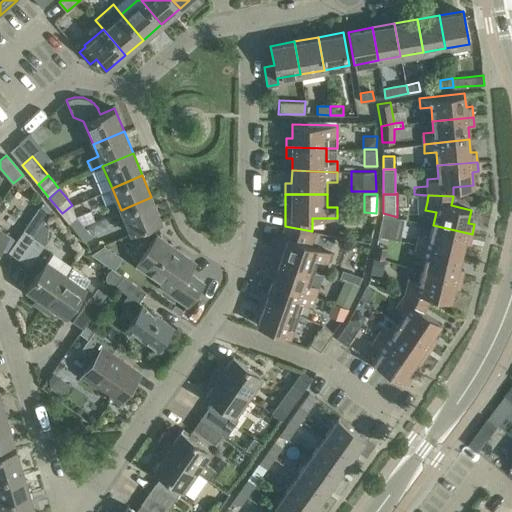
[(151,197),(121,210),(130,233),(161,220),(151,197)]
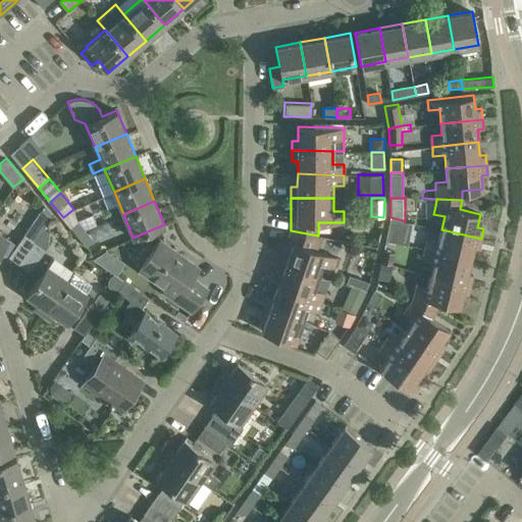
[(63,217),(77,236),(86,230),(77,220),(73,209),(63,217)]
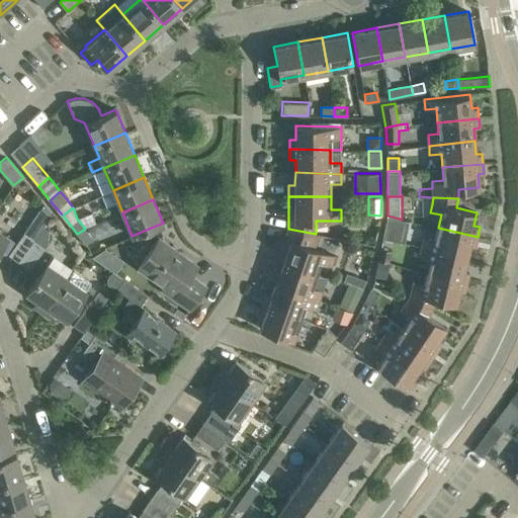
[(387,216),(382,238),(394,240),(399,219),(387,216)]
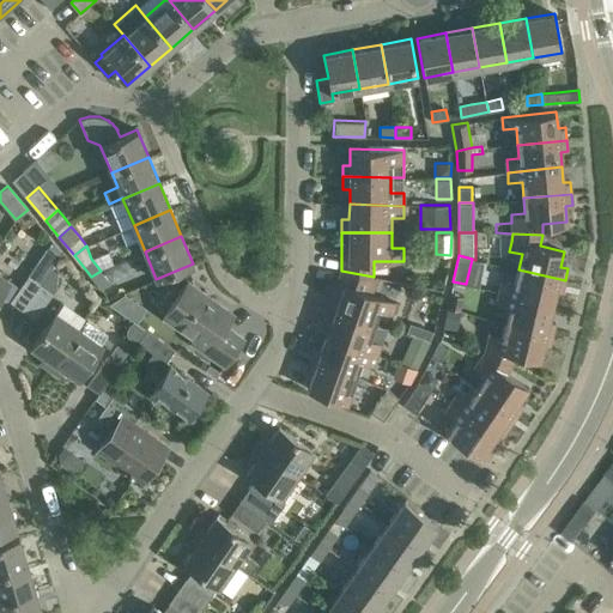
[(503,280),(499,293),(552,305),(556,290),(563,292),(565,280),(519,269),(515,284),(503,280)]
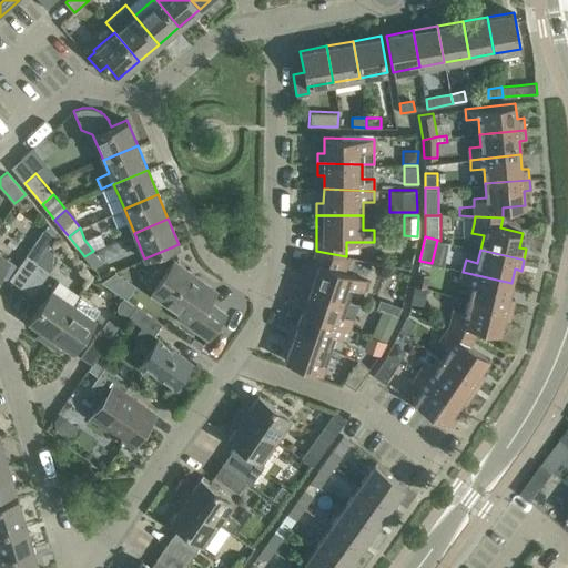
[(84,256),(94,267),(102,261),(93,251),(84,256)]
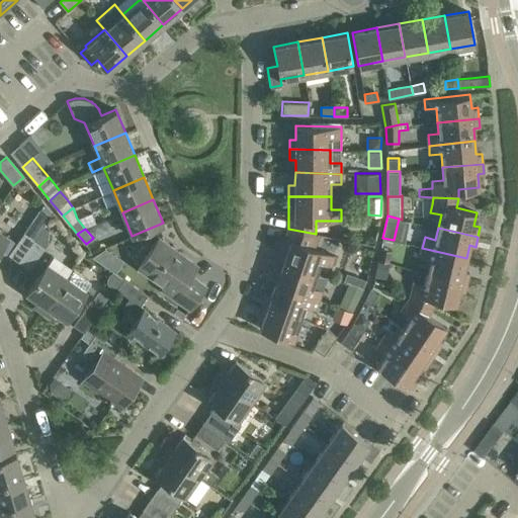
[(288,229),(277,260),(317,274),(317,273),(322,261),(331,265),(335,254),(312,246),(316,234),(288,229)]
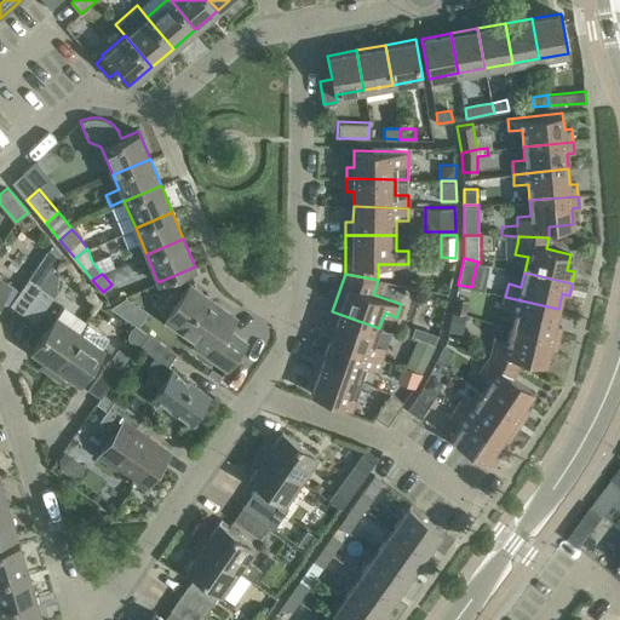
[(10,304),(22,313),(40,287),(28,279),(10,304)]
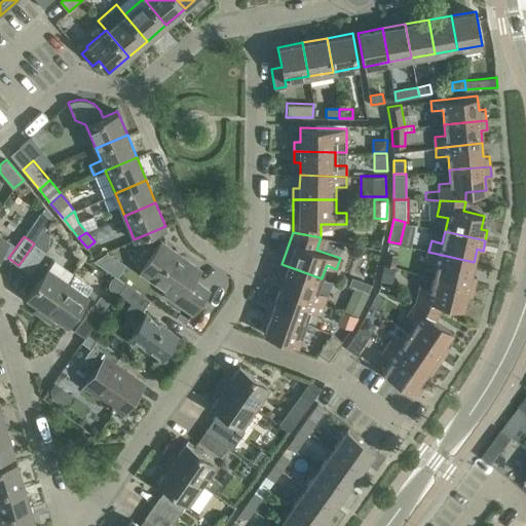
[(165,294),(176,301),(193,312),(208,291),(192,279),(196,272),(177,259),(180,255),(160,241),(149,258),(141,269),(168,289),(165,294)]
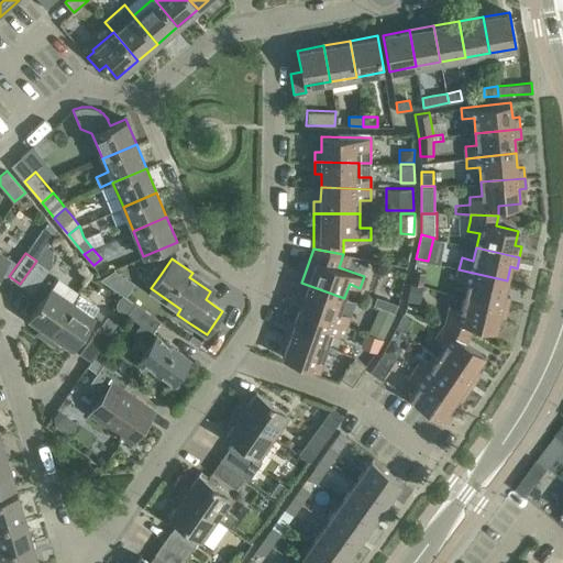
[(36,261),(20,284),(32,291),(48,269),(36,261)]
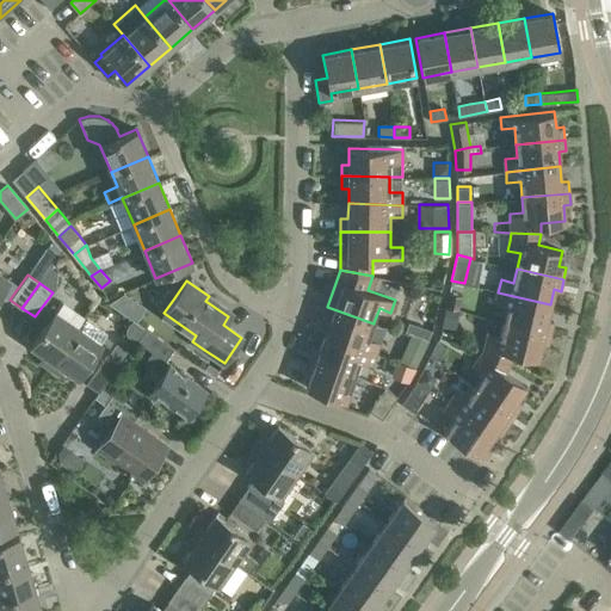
[(446,306),(460,308),(462,294),(449,291),(446,306)]
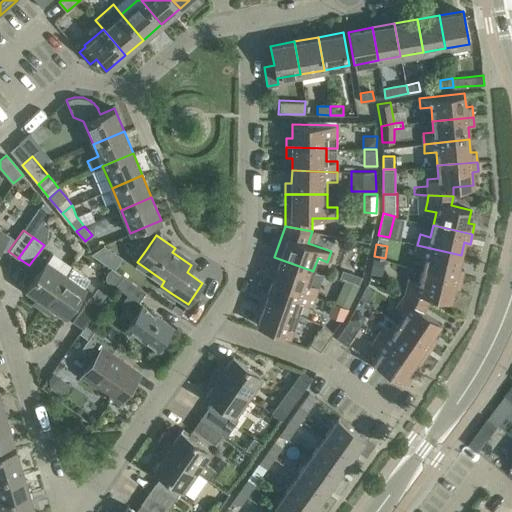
[(104,245),(91,253),(102,261),(111,249),(104,245)]
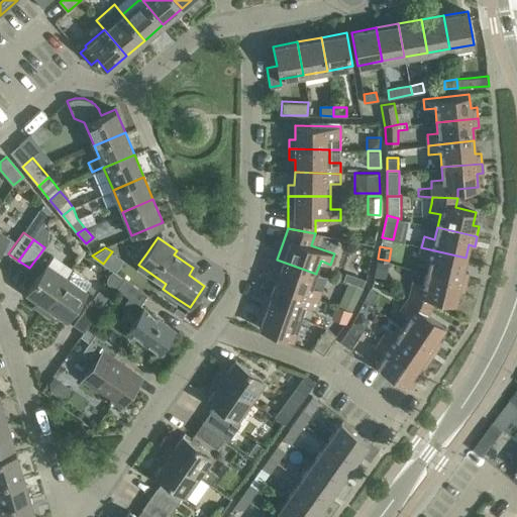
[(430,259),(427,272),(467,281),(469,272),(462,270),(466,257),(421,247),(419,256),(430,259)]
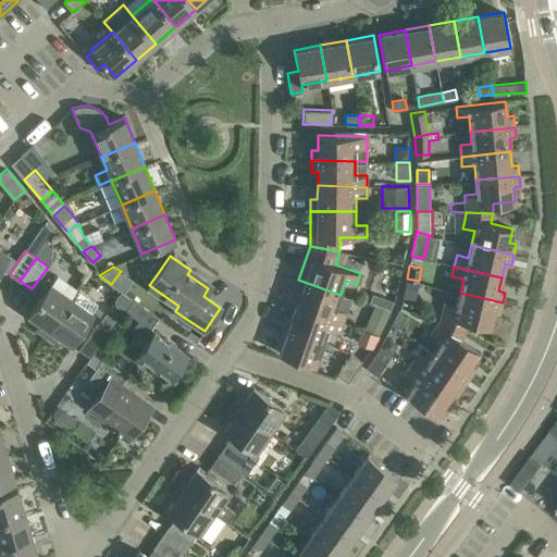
[(36,329),(46,335),(71,298),(77,288),(58,275),(51,284),(50,284),(28,314),(40,323),(36,329)]
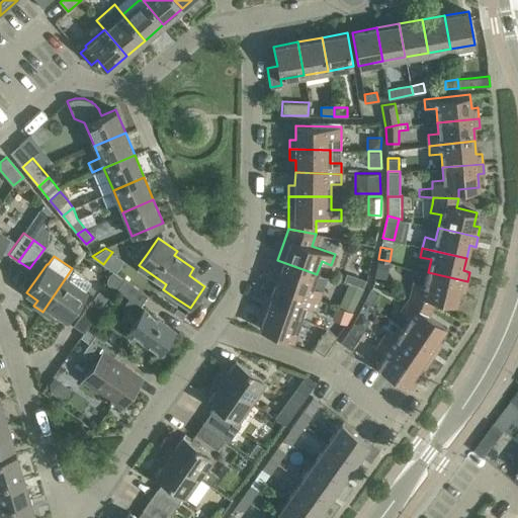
[(279,271),(275,283),(319,299),(327,277),(317,274),(277,260),(274,269),(279,271)]
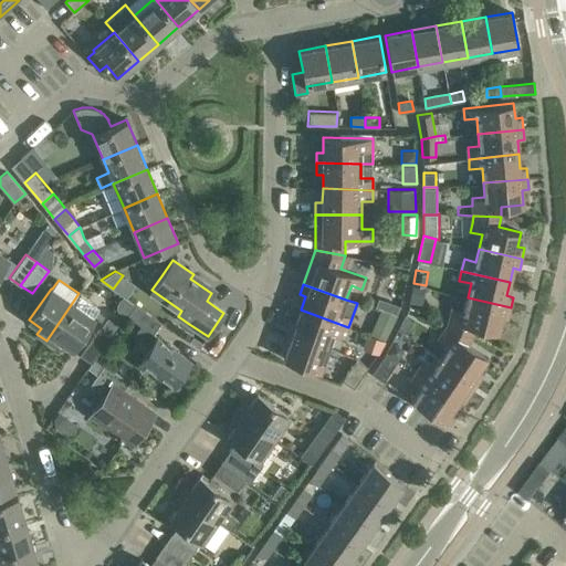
[(410,297),(422,300),(425,286),(413,284),(410,297)]
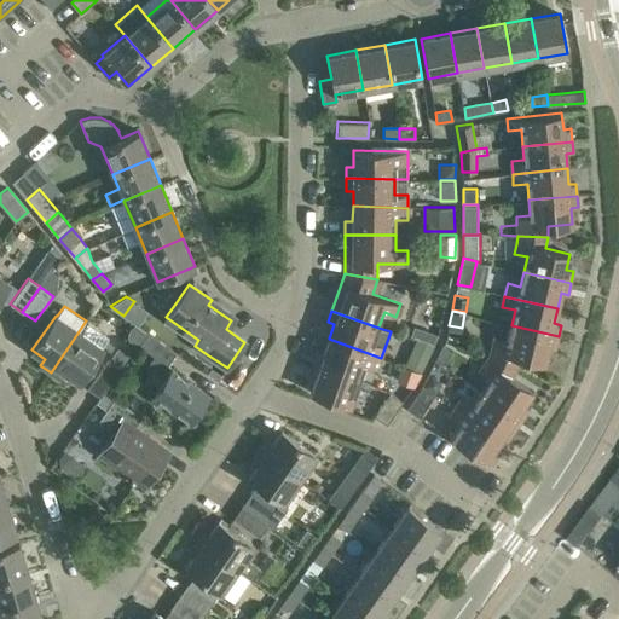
[(128,331),(128,337),(131,342),(134,345),(140,345),(149,333),(136,324),(132,327),(128,331)]
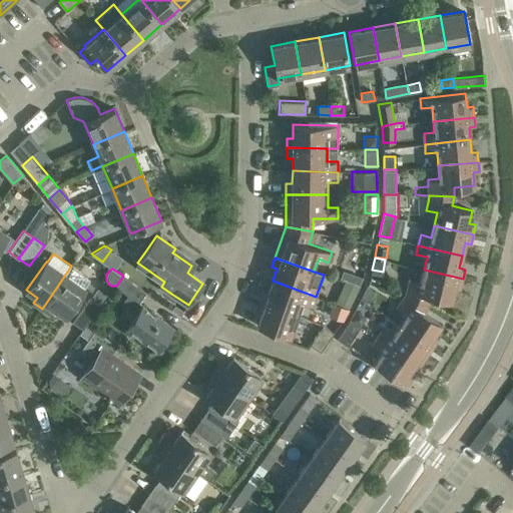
[(411,280),(408,295),(429,305),(431,296),(451,301),(454,288),(460,289),(463,279),(424,270),(421,283),(411,280)]
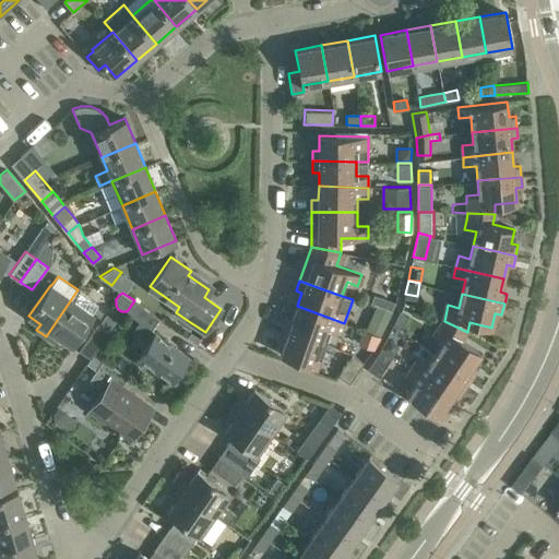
[(378,298),(375,307),(391,312),(394,304),(378,298)]
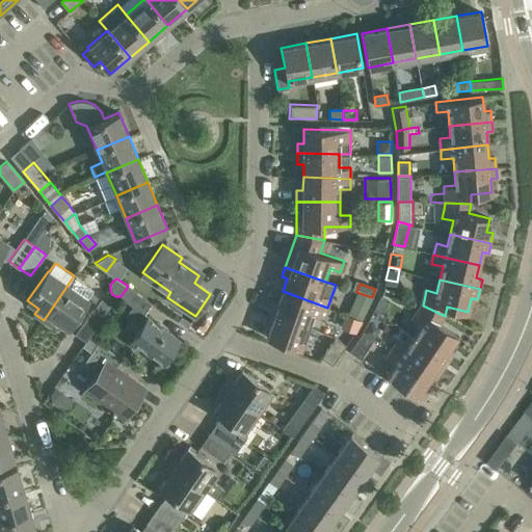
[(68,285),(44,320),(52,326),(56,320),(68,328),(87,299),(68,285)]
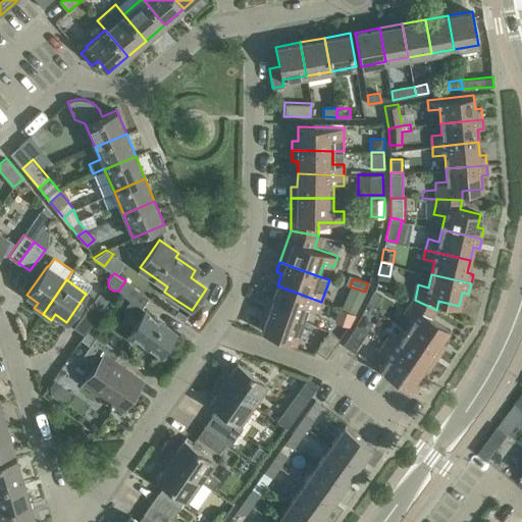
[(118,291),(129,300),(124,307),(140,318),(128,332),(144,343),(160,355),(176,331),(159,320),(146,310),(142,307),(149,297),(125,280),(118,291)]
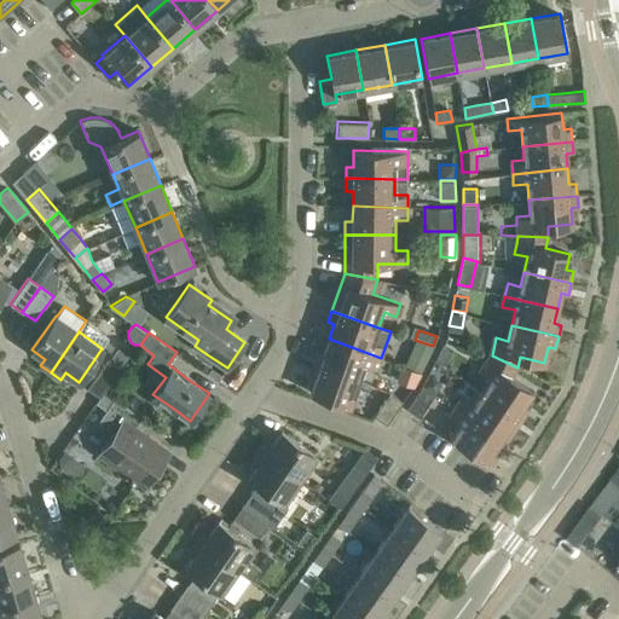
[(317,352),(313,363),(360,380),(365,364),(377,369),(381,358),(329,339),(324,354),(317,352)]
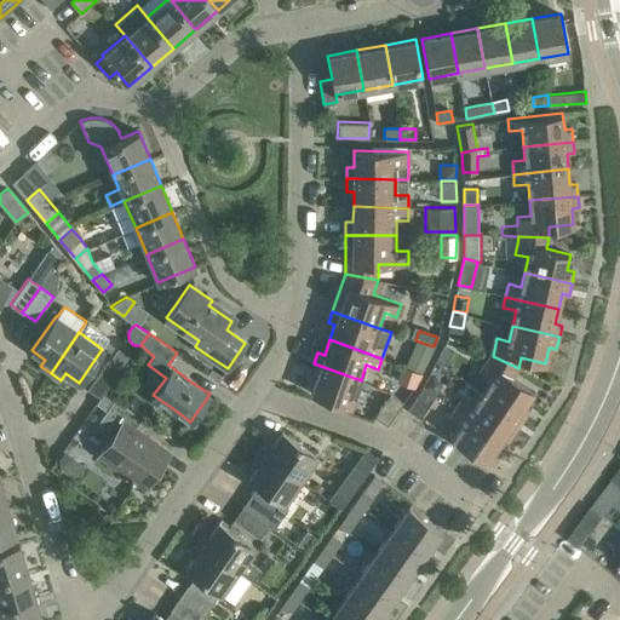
[(408,356),(405,365),(418,371),(423,373),(426,363),(434,348),(415,340),(408,356)]
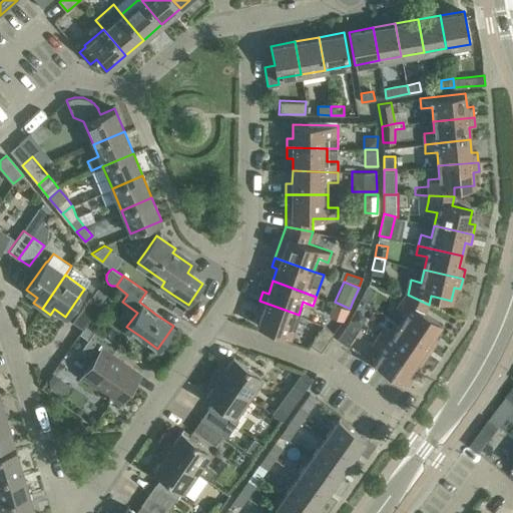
[(361,298),(369,303),(375,290),(367,286),(361,298)]
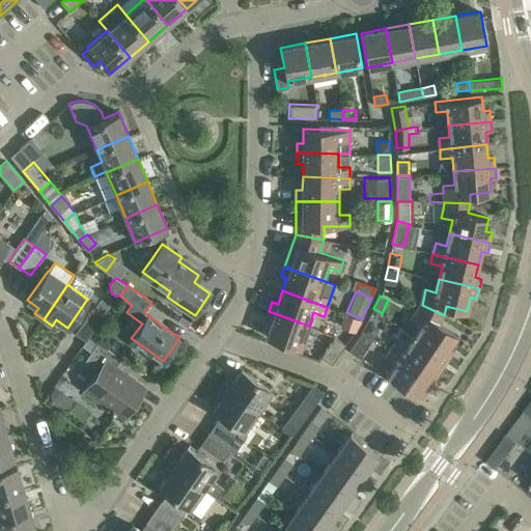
[(420,325),(413,335),(448,359),(453,350),(448,346),(456,335),(439,323),(444,315),(422,305),(412,319),(420,325)]
